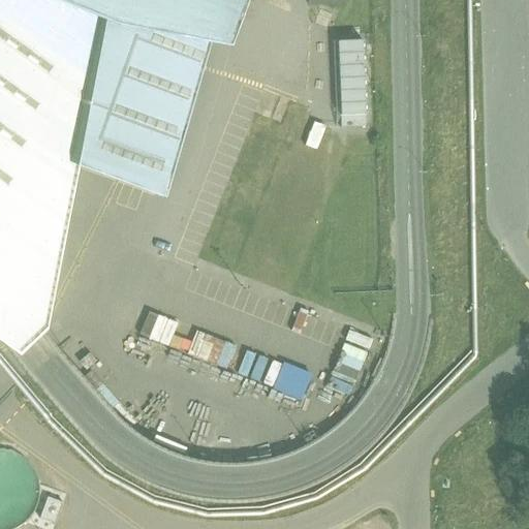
[(0,0),(0,341),(16,352),(42,327),(45,311),(40,309),(69,155),(105,168),(104,172),(121,178),(161,194),(206,40),(221,43),(237,0),(0,0)]
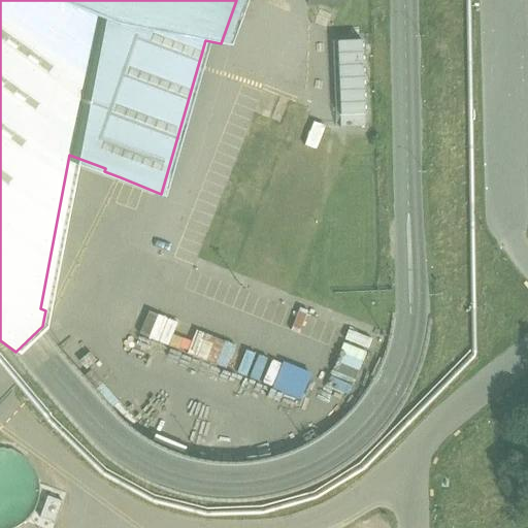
[(364,126),(361,39),(336,40),(339,127),(364,126)]
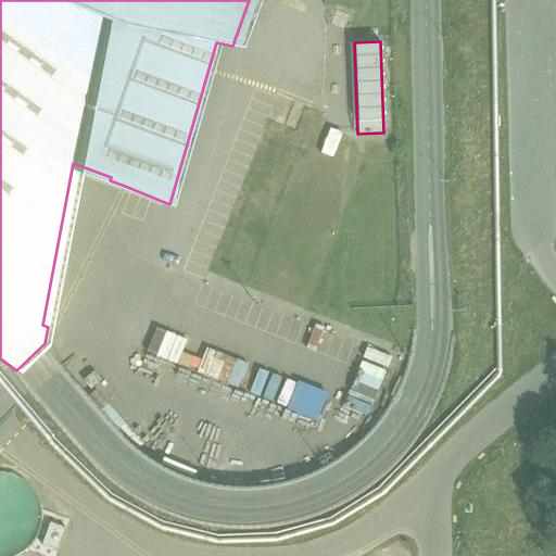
[(93,369),(83,379),(90,388),(101,378),(93,369)]
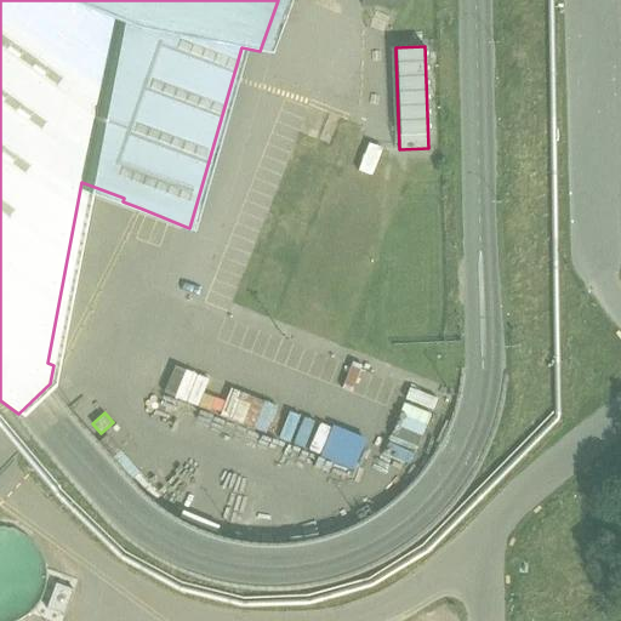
[(331,425),(319,456),(353,469),(365,438),(331,425)]
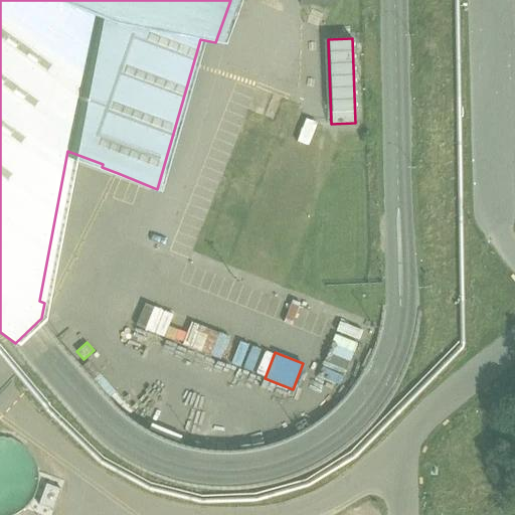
[(89,359),(82,364),(95,376),(100,371),(89,359)]
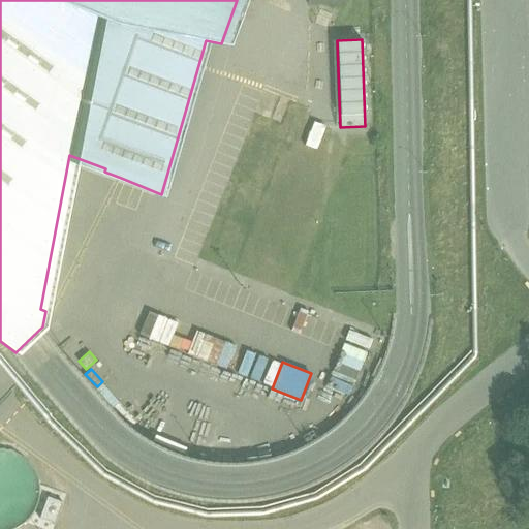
[(47,497),(38,518),(55,523),(62,502),(47,497)]
